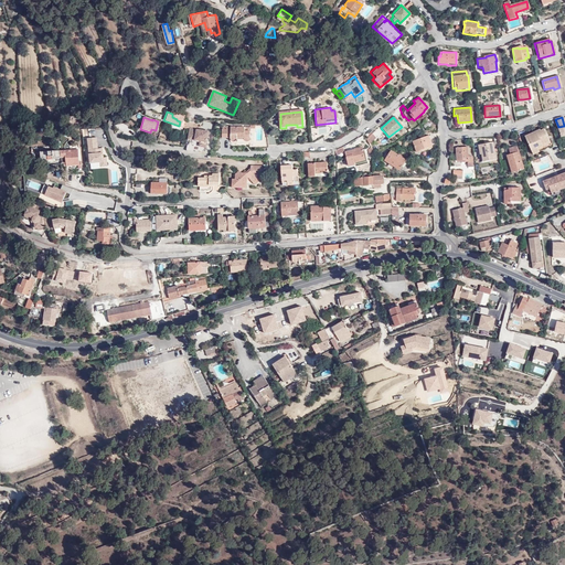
[(187,127),(185,138),(185,139),(198,141),(196,147),(204,148),(208,130),(187,127)]
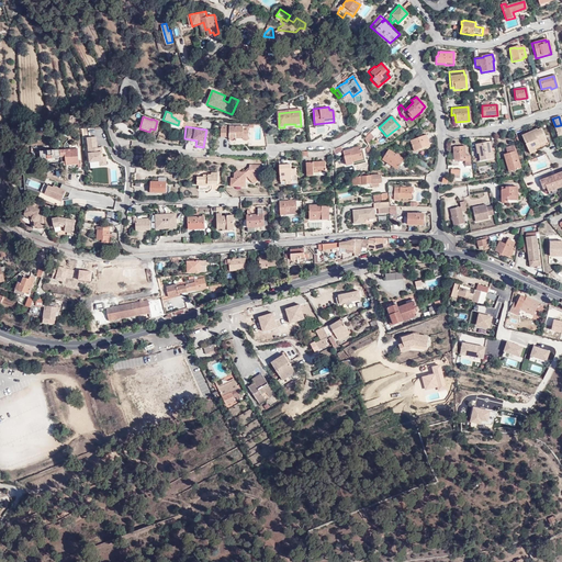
[(247,127),(227,127),(227,130),(218,130),(218,137),(227,137),(228,141),(231,142),(233,141),(234,137),(240,137),(240,139),(242,141),(245,141),(247,138),(247,127)]
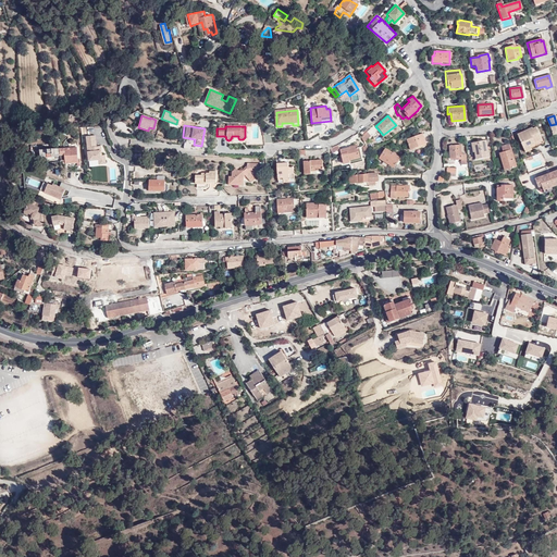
[(535,145),(542,140),(534,127),(531,130),(530,127),(519,134),(522,141),(520,143),(523,148),(534,144),(535,145)]
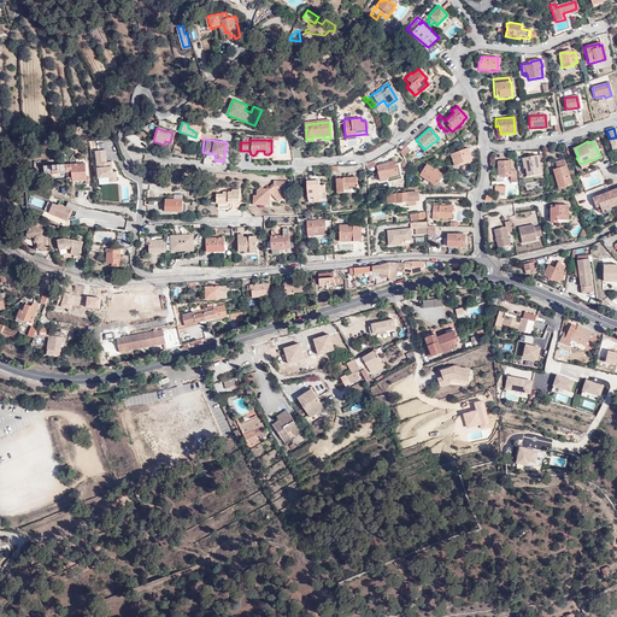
[(405,147),(398,153),(401,158),(409,152),(405,147)]
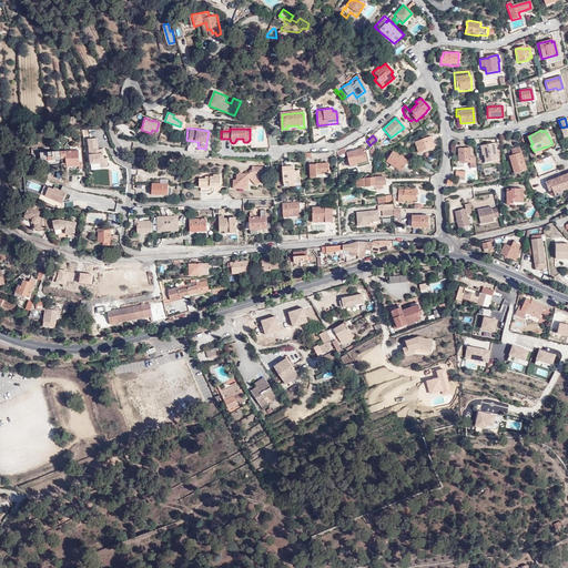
[(433,146),(429,138),(414,142),(417,154),(425,152),(425,150),(433,146)]
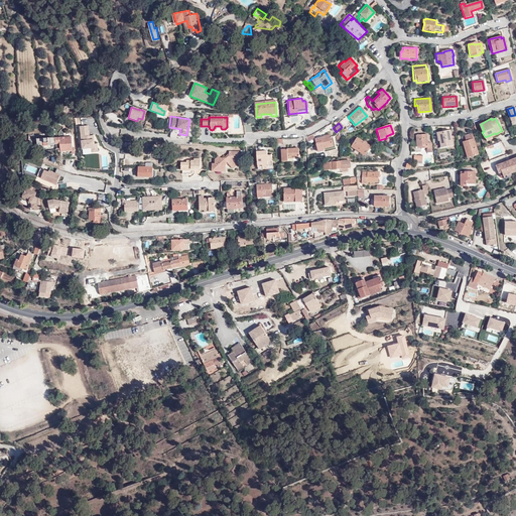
[(89,126),(80,126),(82,155),(98,153),(98,143),(95,143),(94,135),(90,135),(89,126)]
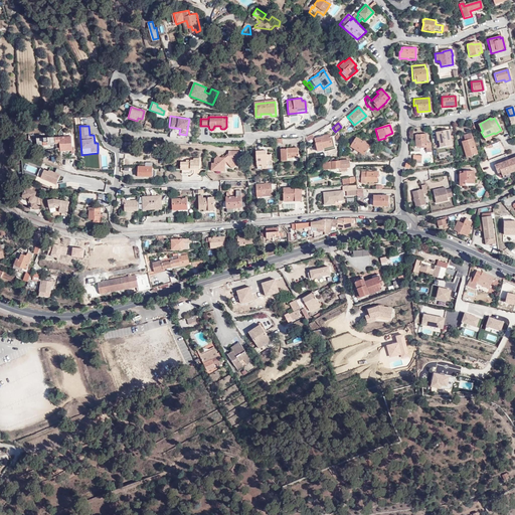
[(451,145),(448,130),(444,131),(443,129),(440,129),(440,131),(436,132),(436,138),(439,138),(440,147),(451,145)]
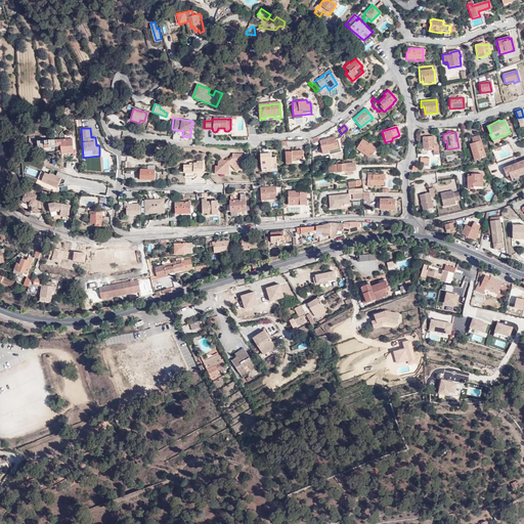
[(511,134),(510,132),(504,136),(503,135),(492,139),(494,143),(511,134)]
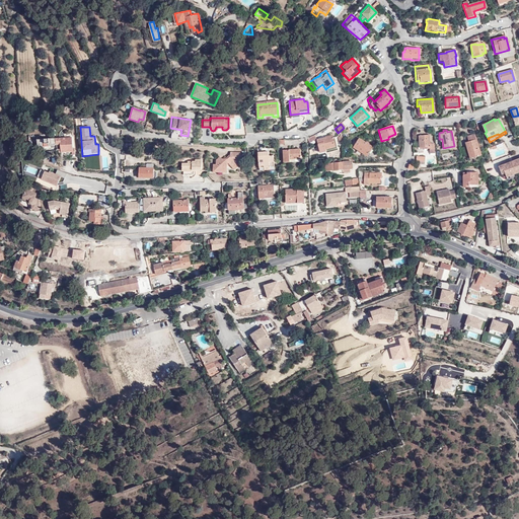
[(428,134),(417,135),(417,148),(425,147),(425,148),(427,148),(427,150),(433,149),(433,143),(428,143),(428,134)]
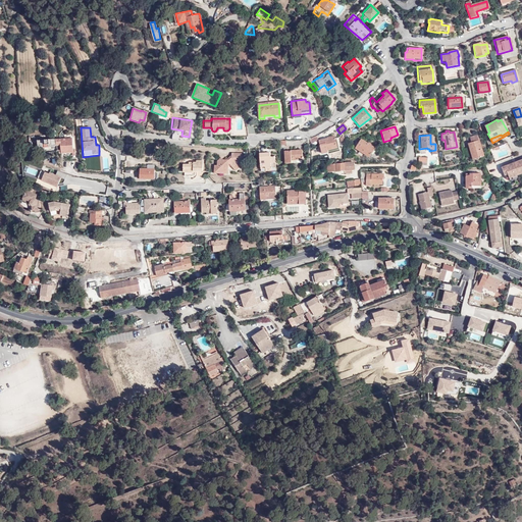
[(467,144),(478,140),(476,135),(466,138),(467,144)]
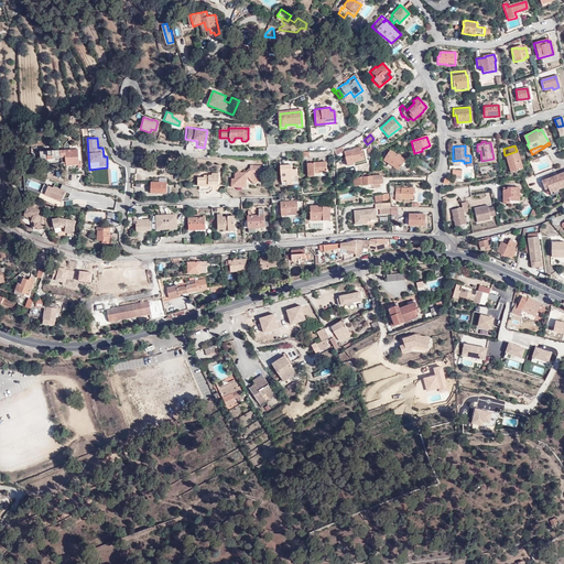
[(361,158),(359,147),(343,149),(345,163),(348,163),(347,160),(361,158)]
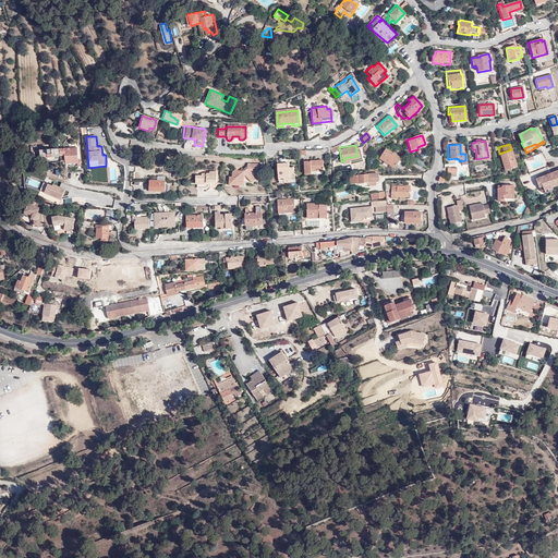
[(76,154),(75,146),(38,149),(39,158),(44,158),(44,154),(45,154),(46,158),(62,156),(62,166),(75,164),(75,167),(80,167),(79,159),(76,159),(75,154),(76,154)]
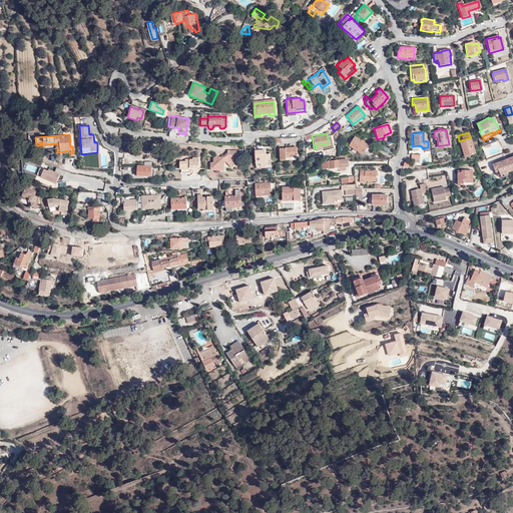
[(348,139),(345,144),(361,154),(367,145),(353,136),(350,141),(348,139)]
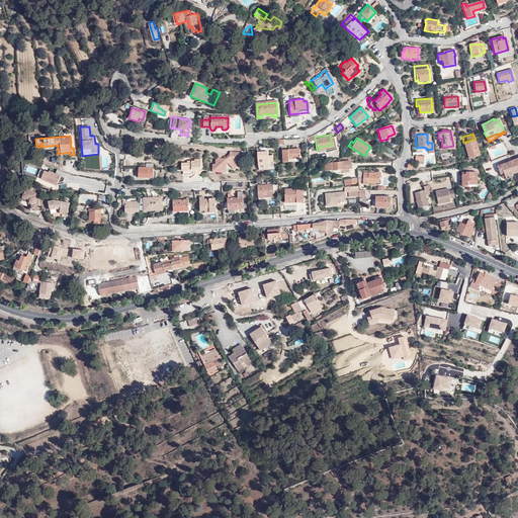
[(480,155),(475,139),(463,143),(468,158),(480,155)]
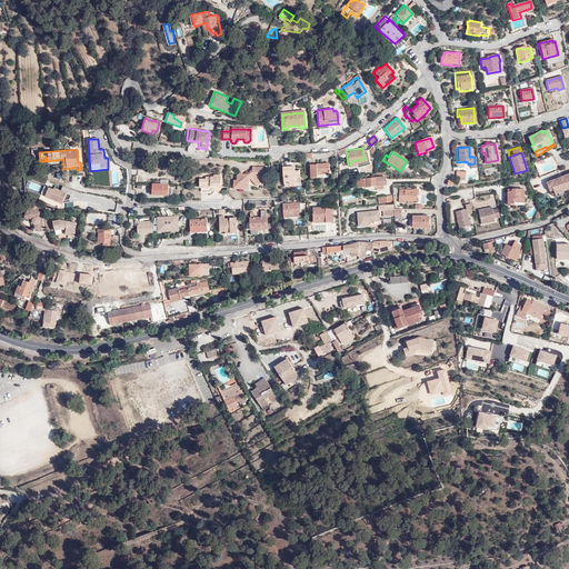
[(327,163),(309,165),(309,179),(316,179),(315,176),(327,175),(327,163)]
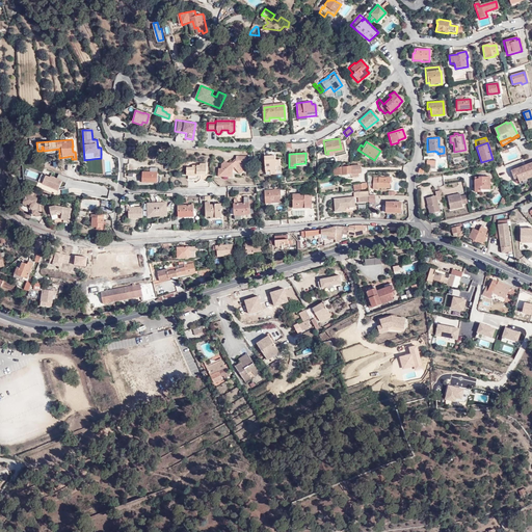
[(273,155),(262,156),(263,175),(274,174),(274,171),(277,171),(277,170),(278,170),(277,160),(273,160),(273,155)]
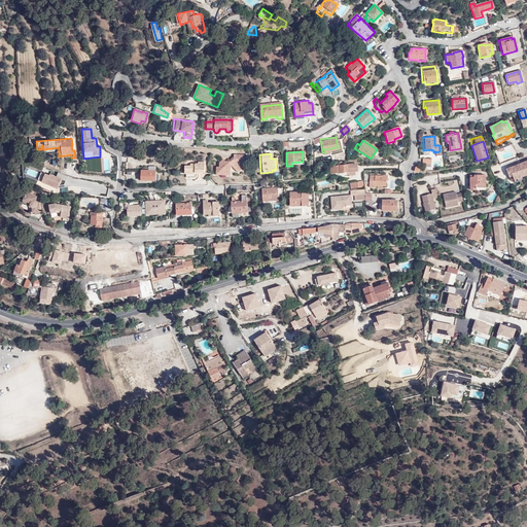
[(233,172),(240,166),(240,161),(242,161),(243,155),(230,155),(230,161),(229,161),(227,162),(222,162),(220,160),(215,163),(215,167),(212,168),(213,176),(227,176),(227,167),(233,172)]
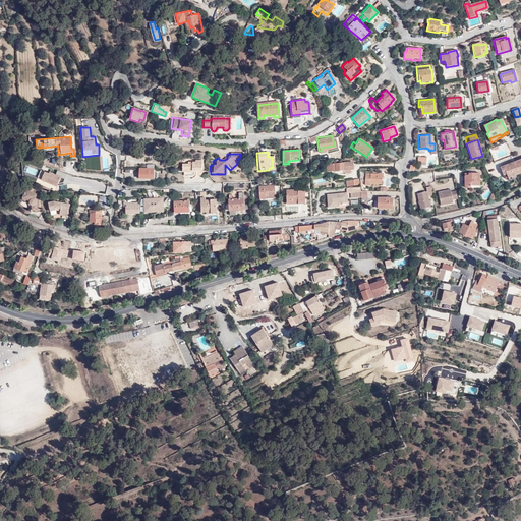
[(194,170),(200,170),(200,158),(191,159),(191,160),(186,160),(186,163),(179,163),(179,171),(182,171),(183,174),(194,174),(194,170)]
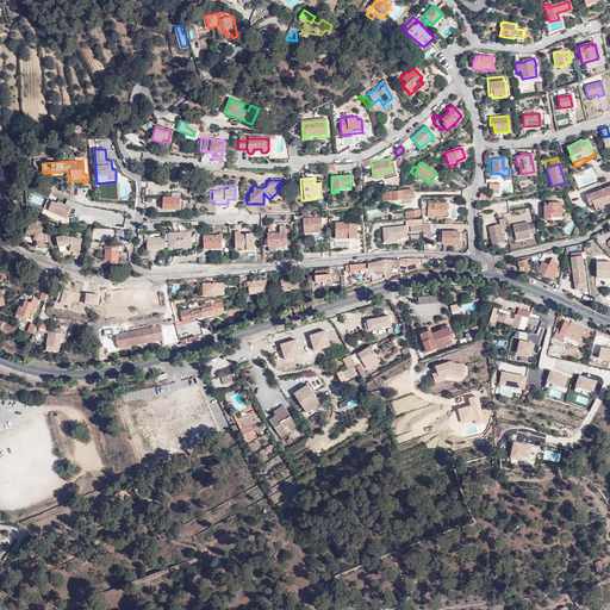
[(609,186),(598,191),(603,204),(609,200),(609,186)]
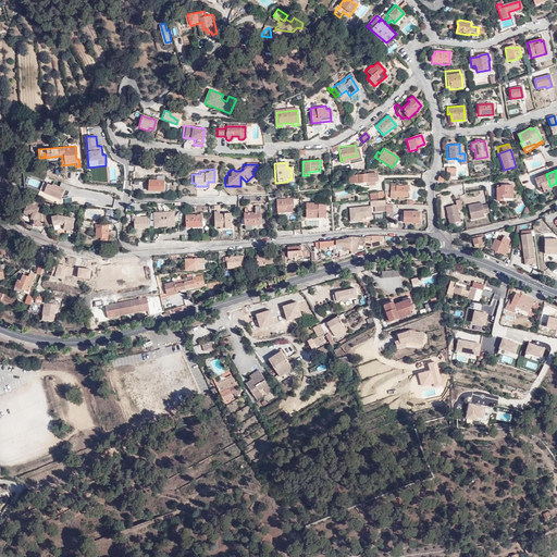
[(542,189),(551,186),(546,174),(533,178),(536,186),(540,185),(542,189)]
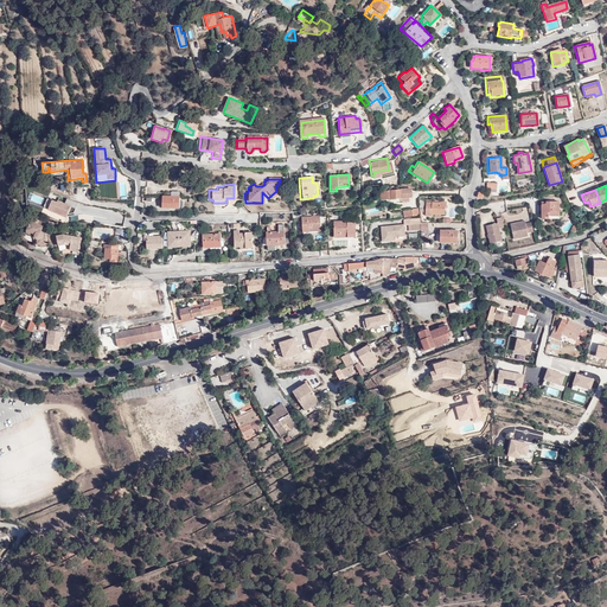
[(279,193),(276,191),(268,198),(270,200),(279,193)]
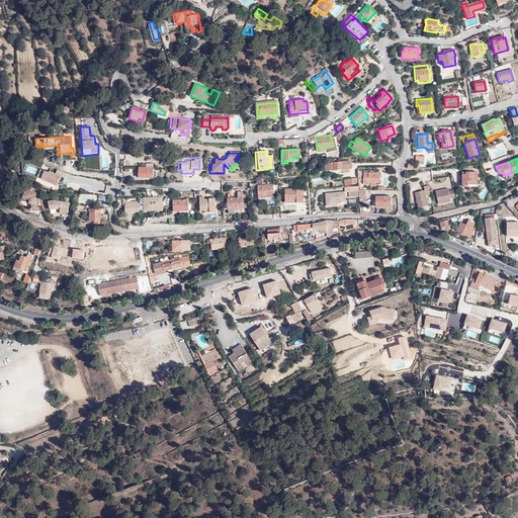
[(151,178),(151,169),(137,168),(137,178),(151,178)]
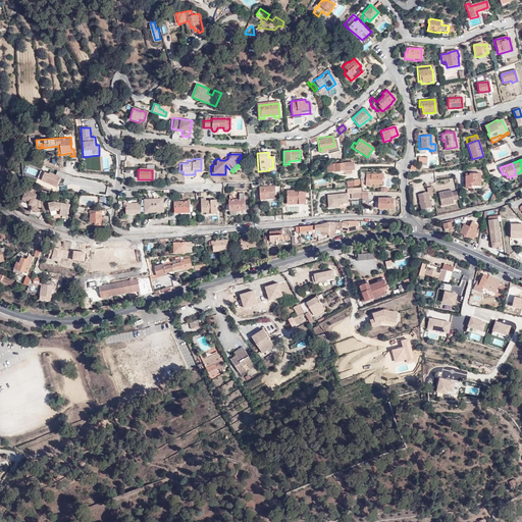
[(479,186),(479,173),(467,172),(468,176),(464,176),(465,189),(471,189),(471,186),(479,186)]
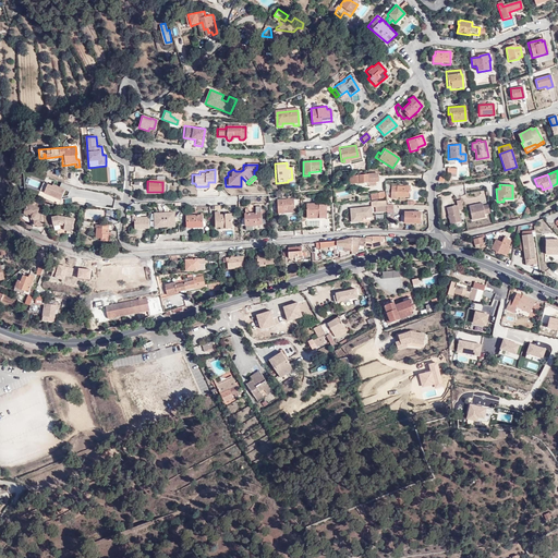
[(408,191),(408,185),(388,186),(387,199),(393,199),(393,196),(405,196),(405,190),(408,191)]
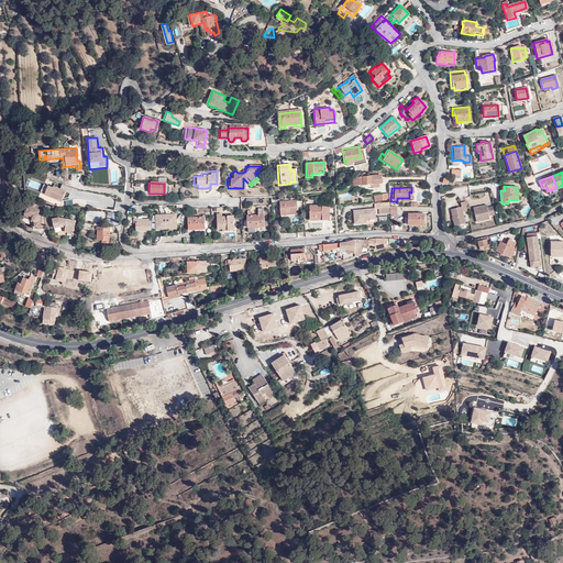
[(62,195),(62,200),(66,200),(65,202),(69,203),(70,201),(76,201),(76,192),(74,192),(61,191),(61,195),(62,195)]
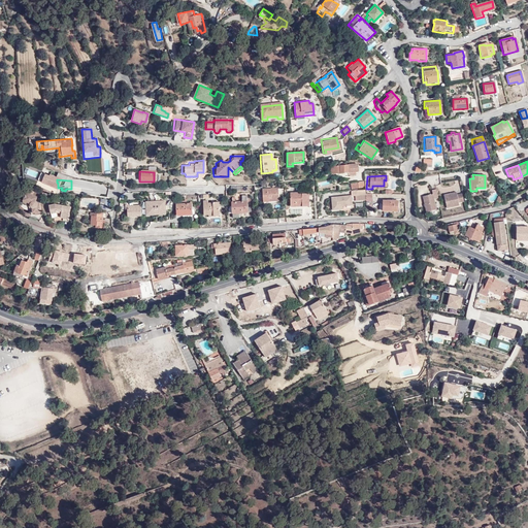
[(365,188),(364,180),(351,183),(351,190),(365,188)]
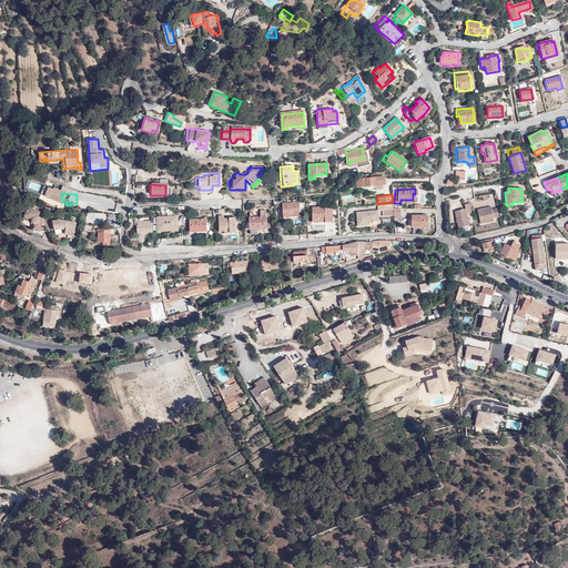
[(296,203),(280,203),(280,216),(297,215),(296,203)]
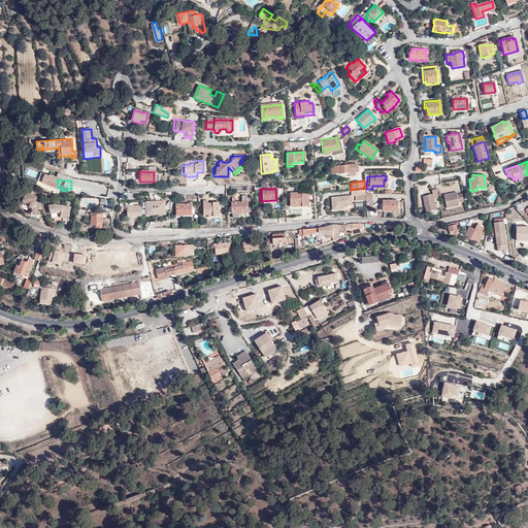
[(436,198),(434,189),(429,190),(430,194),(420,196),(424,212),(435,209),(432,198),(436,198)]
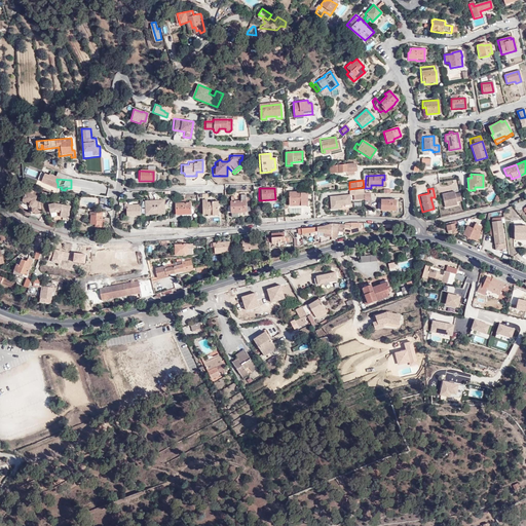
[(29,200),(28,203),(29,205),(31,209),(32,213),(40,212),(38,200),(40,194),(32,191),(31,193),(25,191),(23,198),(29,200)]
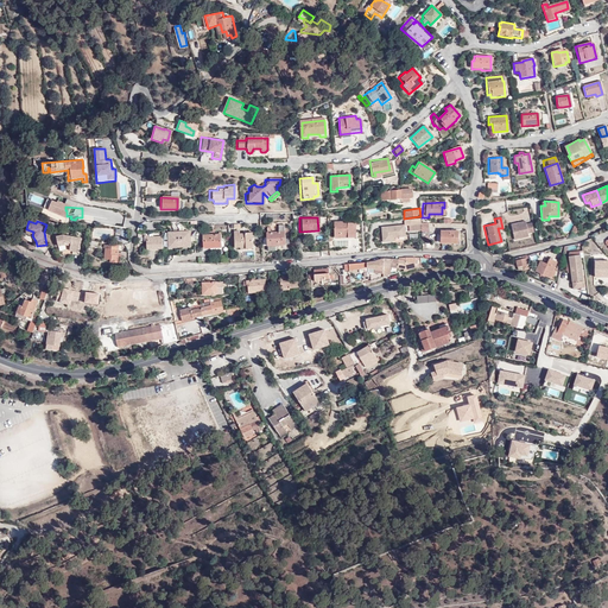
[(344,221),(330,222),(331,239),(344,238),(344,239),(353,239),(352,223),(344,225),(344,221)]
